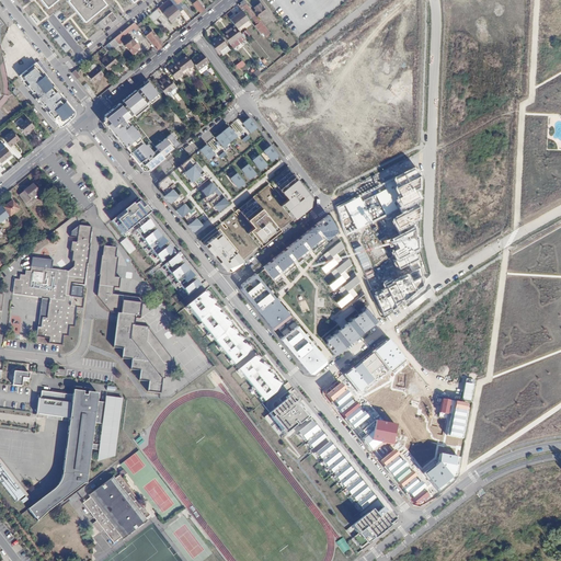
[(68,0),(67,1),(77,13),(83,22),(105,6),(101,0),(68,0)]
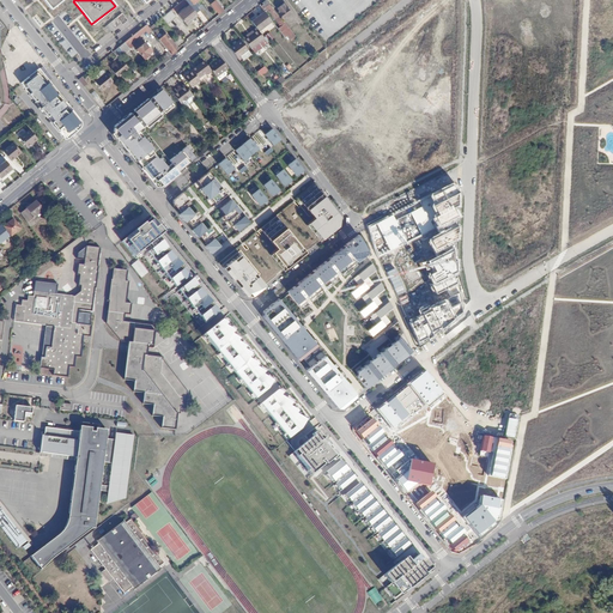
[(174,10),(175,11),(186,1),(184,0),(180,0),(170,8),(171,11),(174,10)]
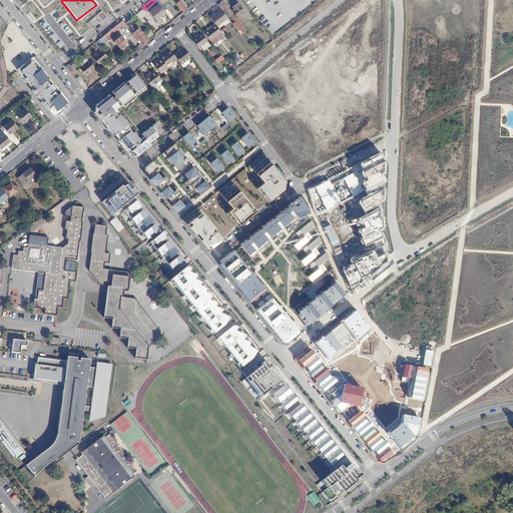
[(182,12),(187,8),(179,0),(178,0),(174,4),(182,12)]
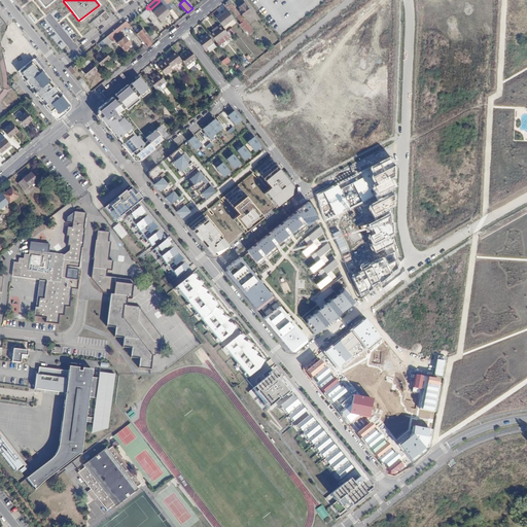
[(161,2),(151,10),(157,19),(168,10),(163,4),(161,2)]
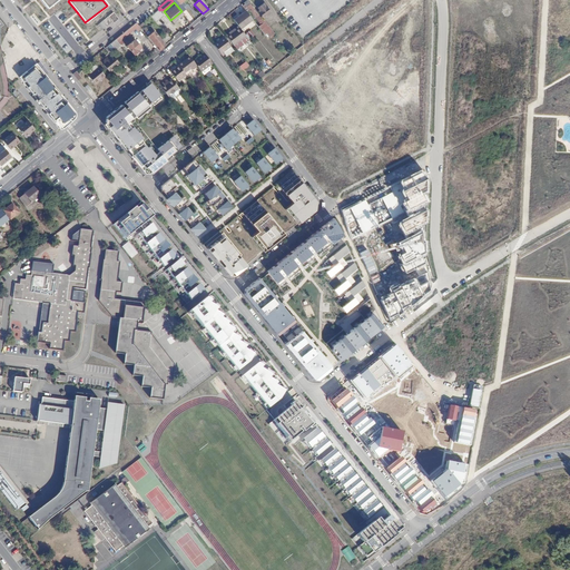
[(262,11),(259,12),(264,17),(266,16),(267,17),(271,15),(269,13),(271,11),(265,2),(258,7),(262,11)]
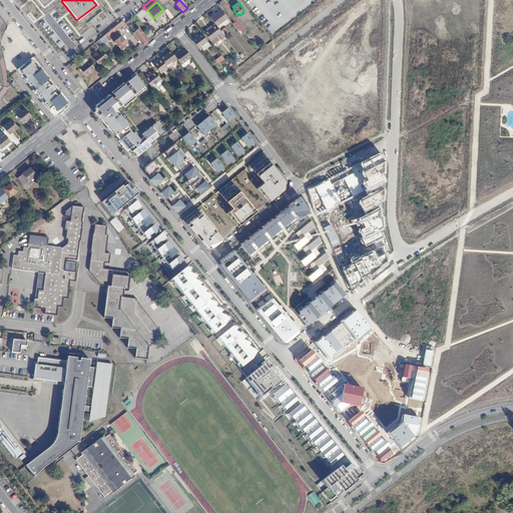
[(142,7),(133,14),(138,19),(146,13),(143,9),(142,7)]
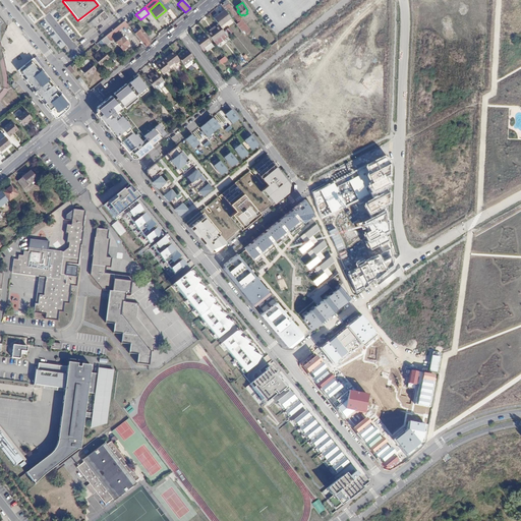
[(109,17),(104,11),(100,15),(104,21),(109,17)]
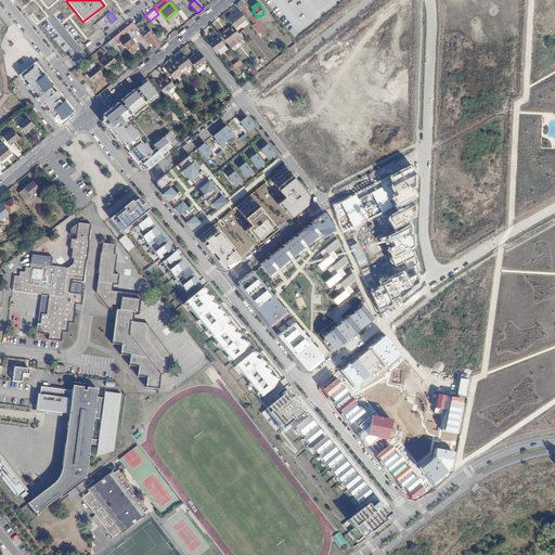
[(239,13),(227,22),(233,29),(234,30),(245,22),(239,13)]
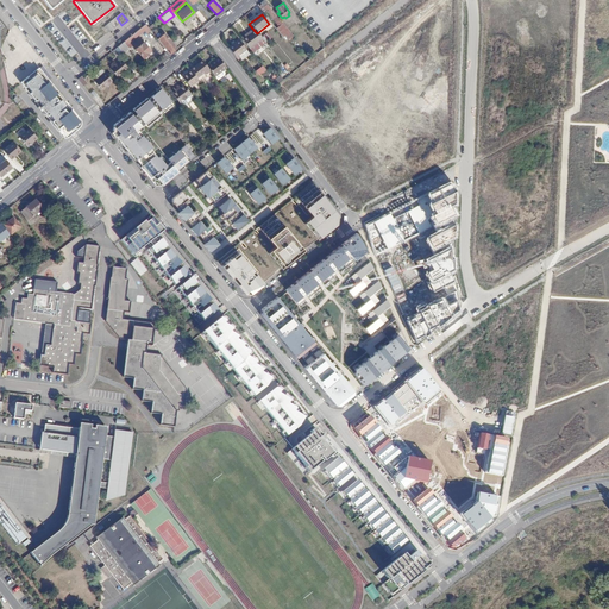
[(283,22),(276,26),(286,42),(293,37),(283,22)]
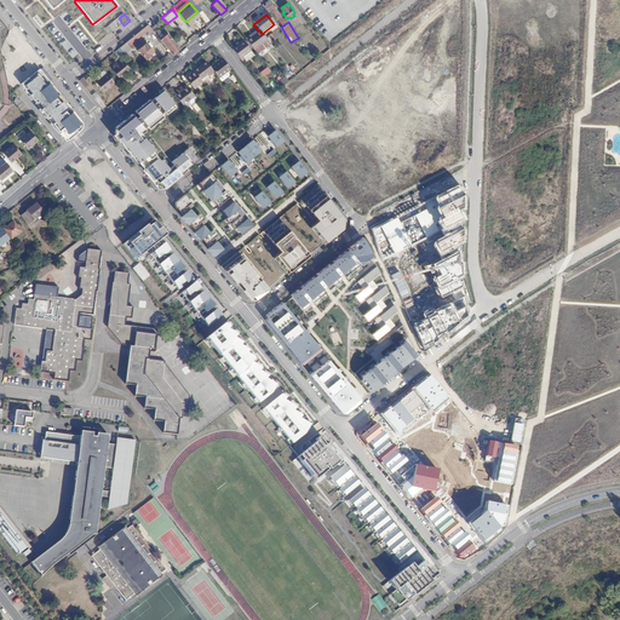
[(147,23),(120,45),(125,52),(131,47),(127,44),(147,29),(148,32),(151,29),(150,28),(149,27),(147,23)]
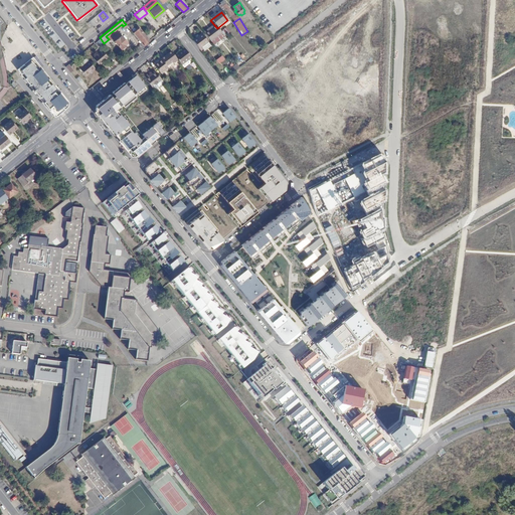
[(210,43),(221,34),(217,28),(216,27),(205,36),(210,43)]
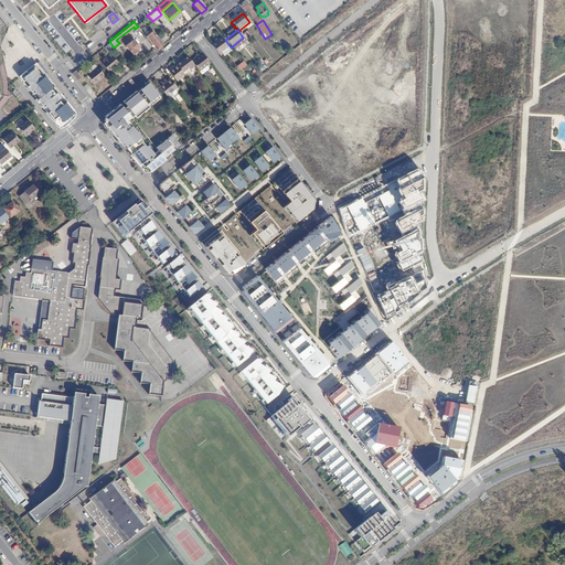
[(152,32),(147,36),(158,51),(163,45),(152,32)]
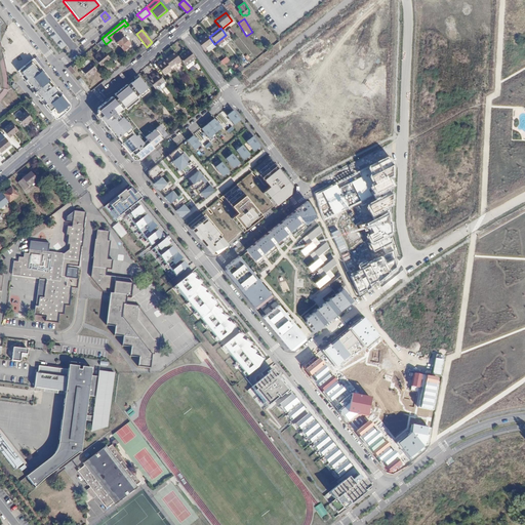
[(123,32),(116,38),(123,47),(128,43),(127,42),(129,40),(123,32)]
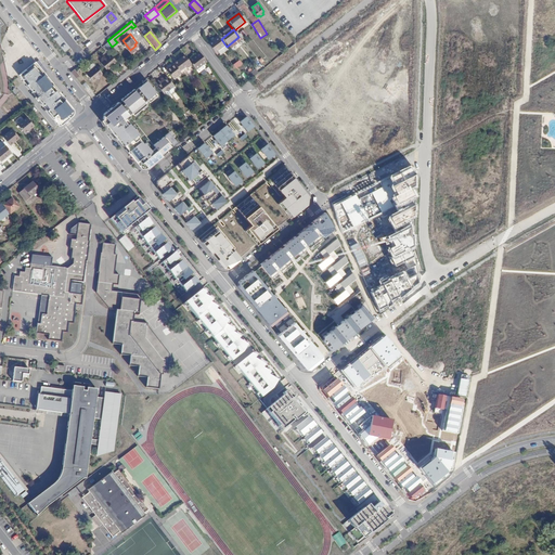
[(227,50),(218,38),(208,46),(215,54),(216,53),(219,56),(227,50)]
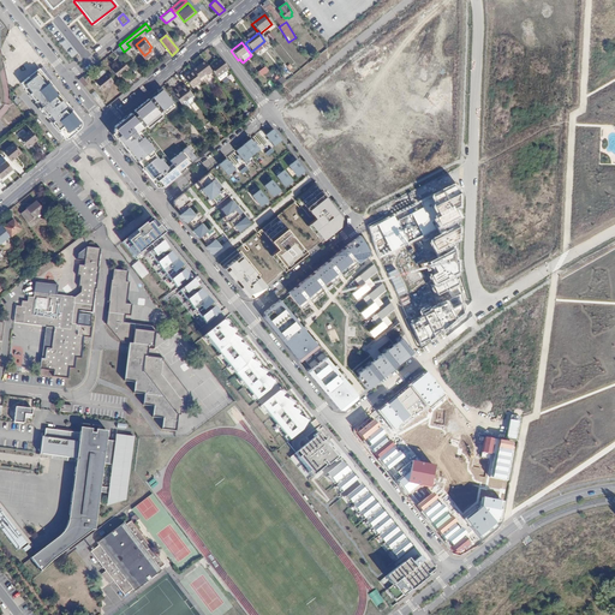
[(123,59),(112,67),(119,77),(130,69),(123,59)]
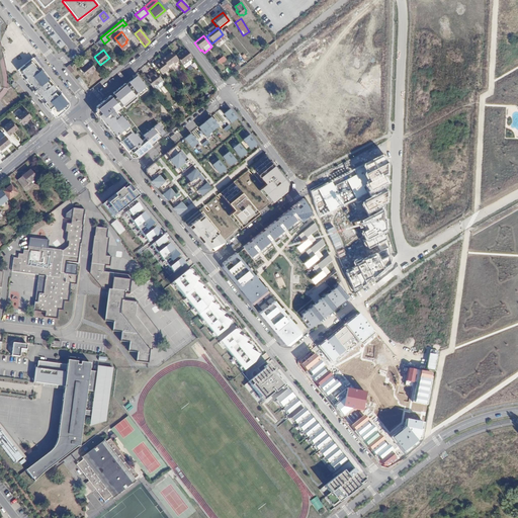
[(186,52),(176,59),(178,62),(185,71),(191,66),(191,64),(190,63),(193,60),(186,52)]
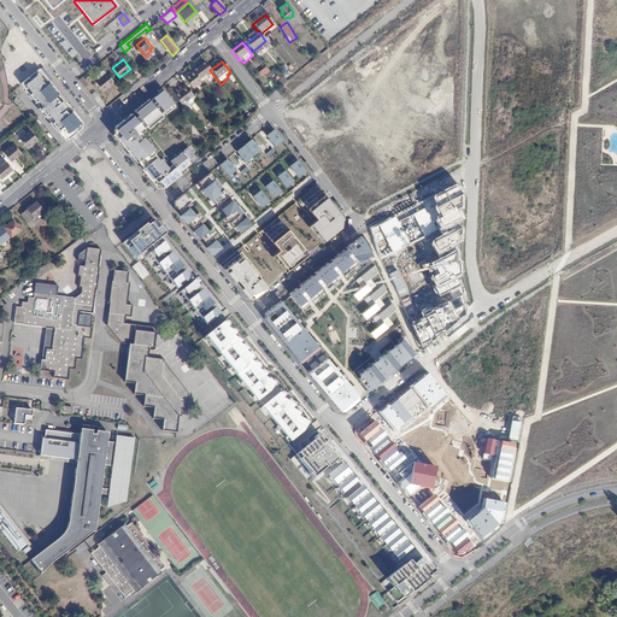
[(200,82),(212,74),(210,70),(205,64),(193,72),(193,74),(200,82)]
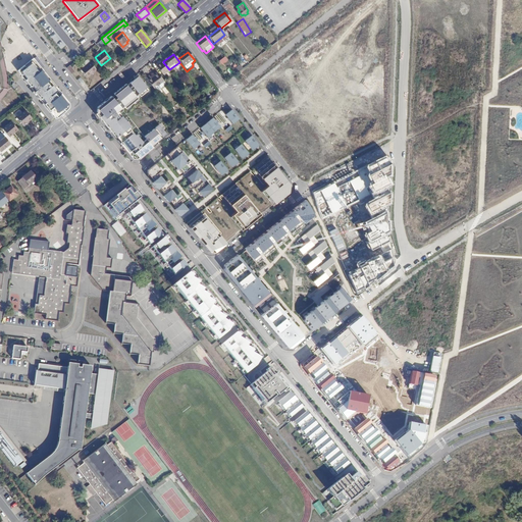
[(224,56),(218,61),(221,65),(227,60),(224,56)]
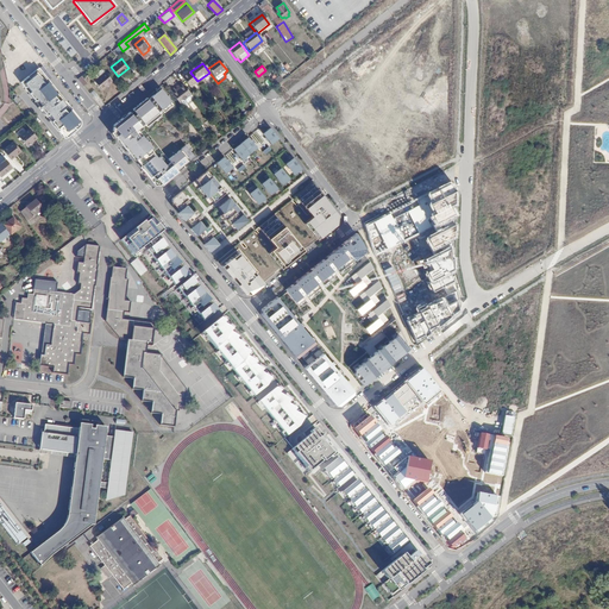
[(20,82),(66,139),(85,125),(67,102),(39,68),(20,82)]
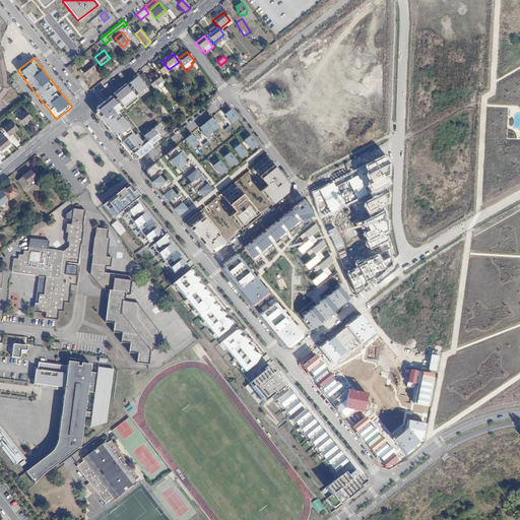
[(89,61),(80,67),(86,76),(95,69),(89,61)]
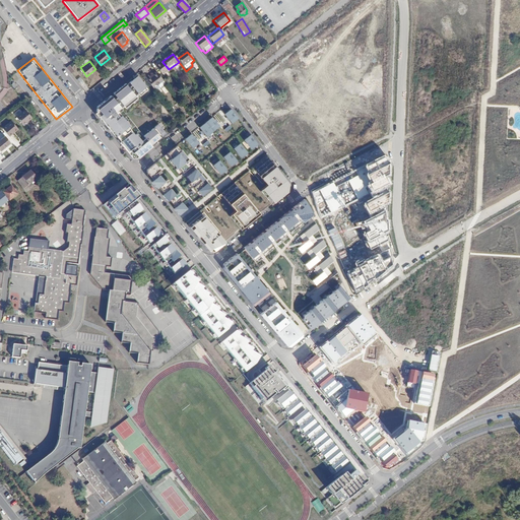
[(163,62),(155,67),(163,76),(170,70),(169,69),(163,62)]
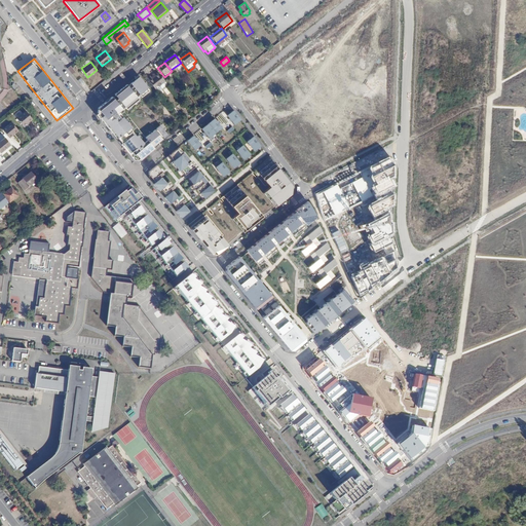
[(126,86),(125,85),(114,95),(115,97),(112,99),(111,97),(98,108),(98,113),(101,117),(100,118),(116,139),(117,138),(120,141),(118,142),(134,160),(138,156),(141,160),(148,154),(146,152),(153,147),(154,149),(159,144),(158,143),(167,136),(160,125),(145,138),(122,109),(125,106),(127,109),(140,99),(138,97),(141,95),(142,97),(150,90),(148,88),(149,87),(139,75),(133,79),(135,80),(126,86)]
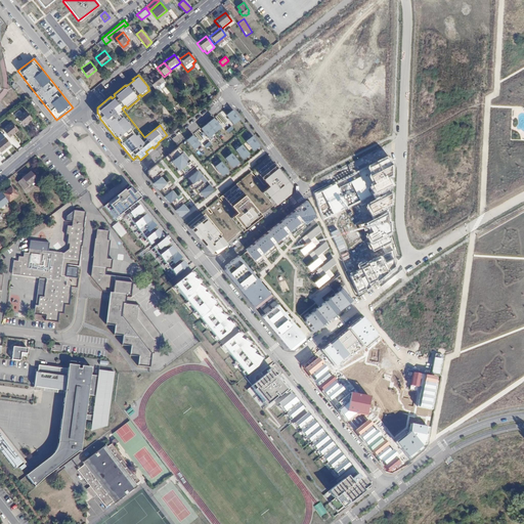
[(149,78),(146,80),(157,93),(167,86),(159,75),(151,80),(149,78)]
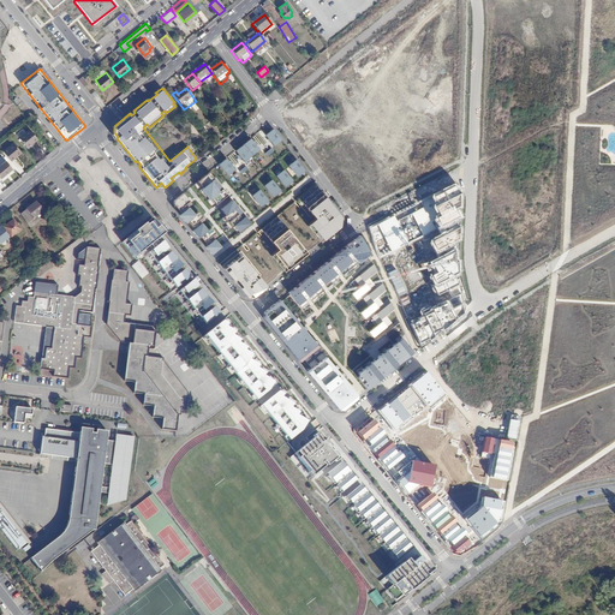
[(281,139),(273,129),(266,135),(274,145),(281,139)]
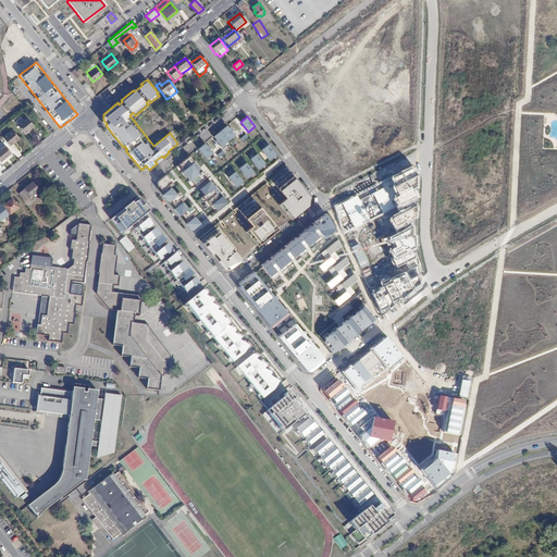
[(27,118),(17,125),(25,134),(34,126),(27,118)]
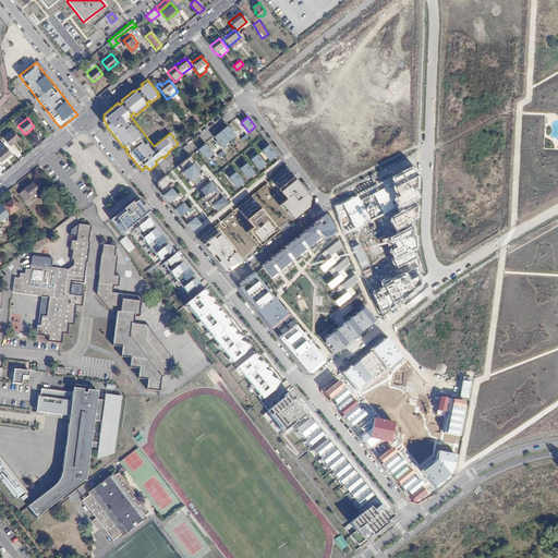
[(227,125),(214,136),(221,146),(235,135),(227,125)]
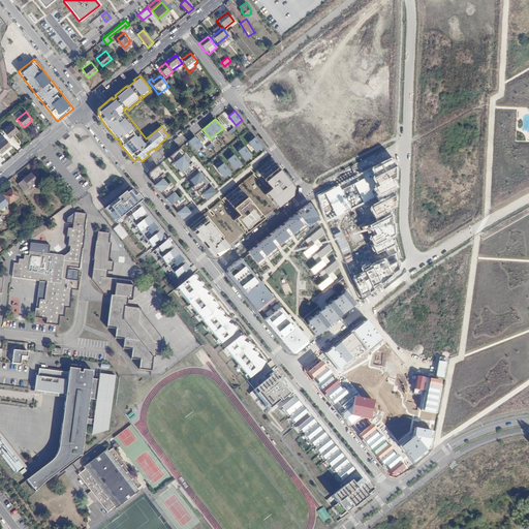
[(12,123),(2,130),(9,138),(19,131),(12,123)]
